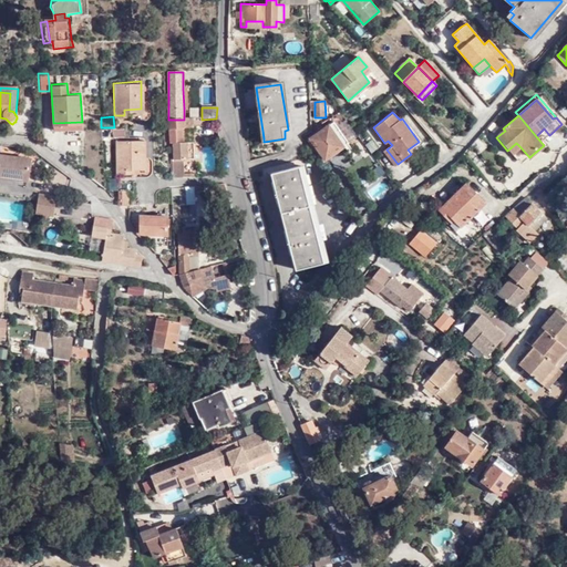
[(173,143),(173,154),(173,178),(183,177),(195,177),(195,173),(183,174),(183,160),(194,158),(193,142),(182,142),(182,129),(184,129),(184,120),(168,120),(169,143),(173,143)]
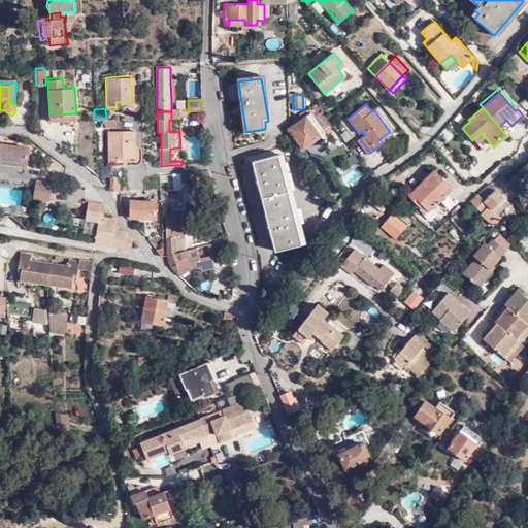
[(179,111),(171,111),(171,120),(179,120),(179,111)]
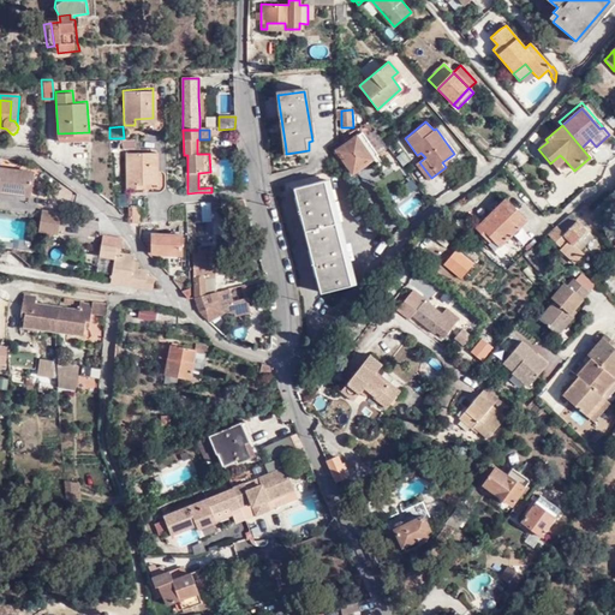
[(362,132),(357,136),(374,160),(380,155),(362,132)]
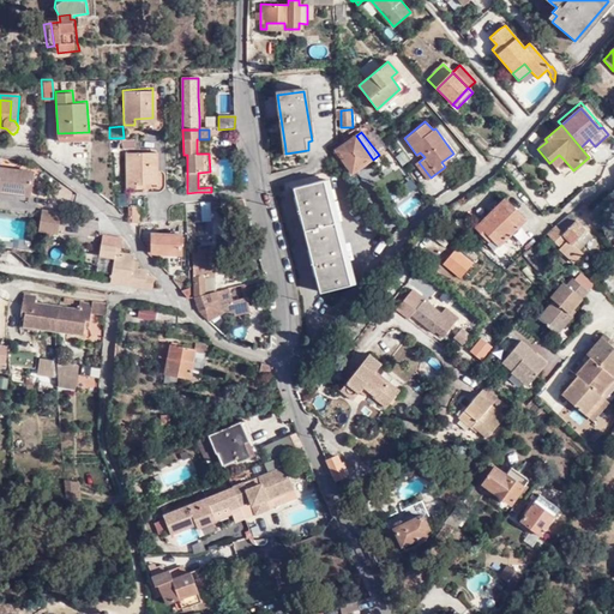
[(372,160),(373,160),(356,136),(337,151),(339,155),(348,167),(353,173),(372,160)]
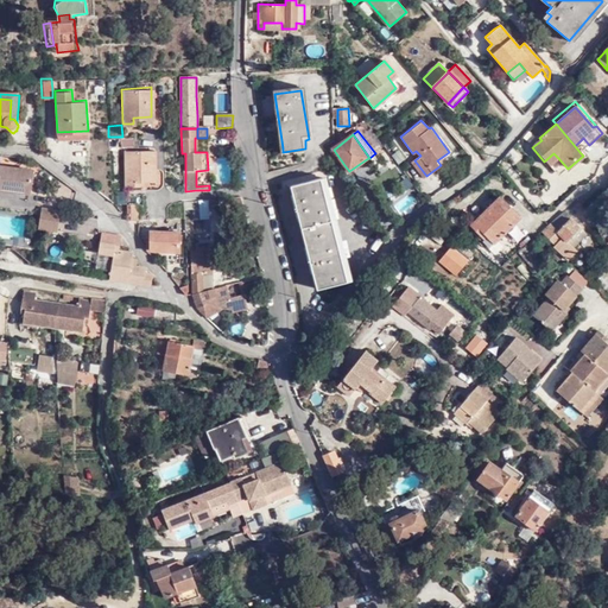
[(581,153),(589,145),(583,138),(575,146),(581,153)]
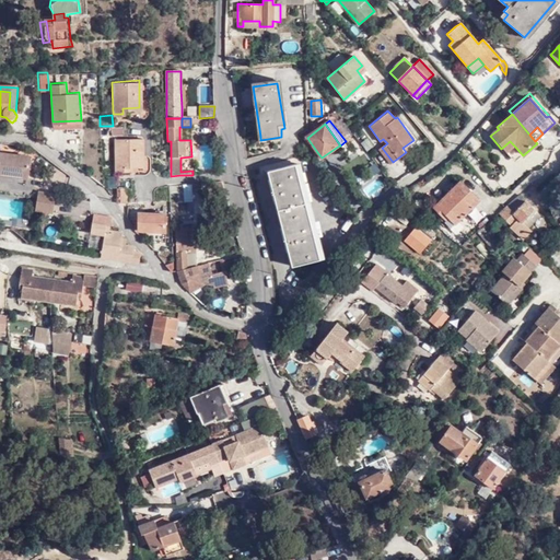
[(113,138),(114,170),(124,170),(124,166),(141,165),(140,137),(113,138)]
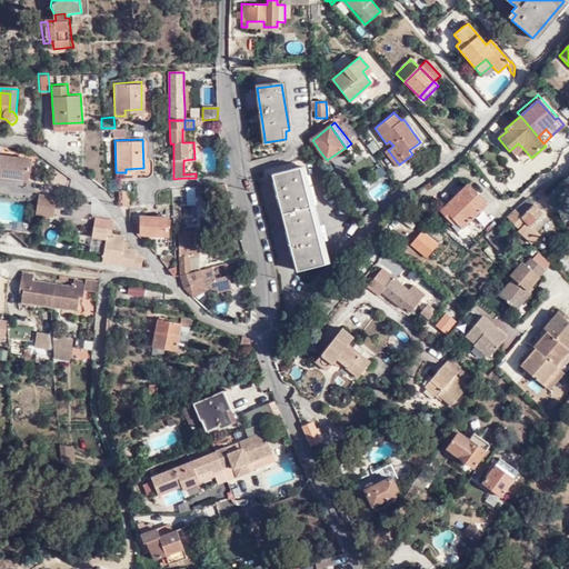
[(320,157),(322,155),(315,143),(312,146),(320,157)]
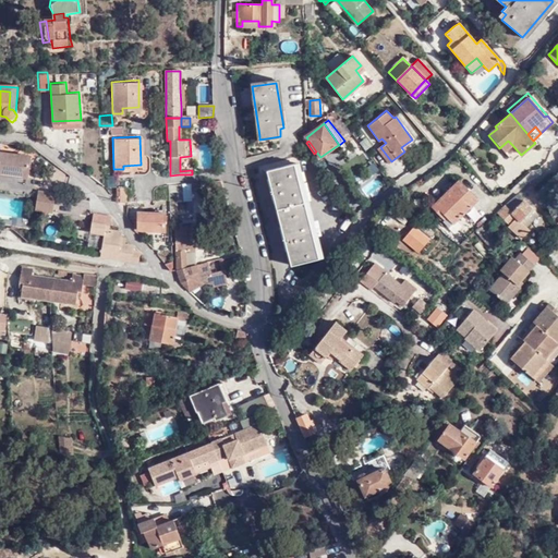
[(504,153),(512,145),(508,141),(499,148),(504,153)]
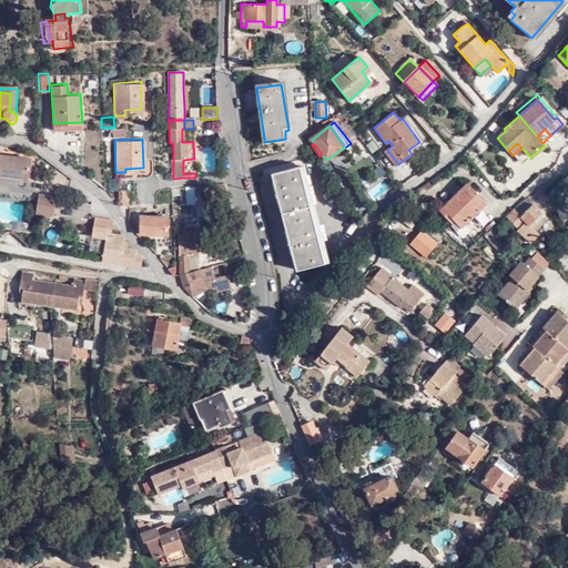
[(530,158),(521,148),(513,155),(520,165),(530,158)]
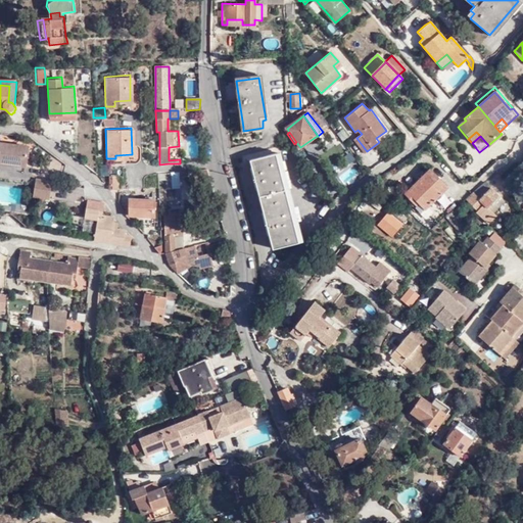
[(27,148),(0,144),(0,163),(25,167),(27,148)]
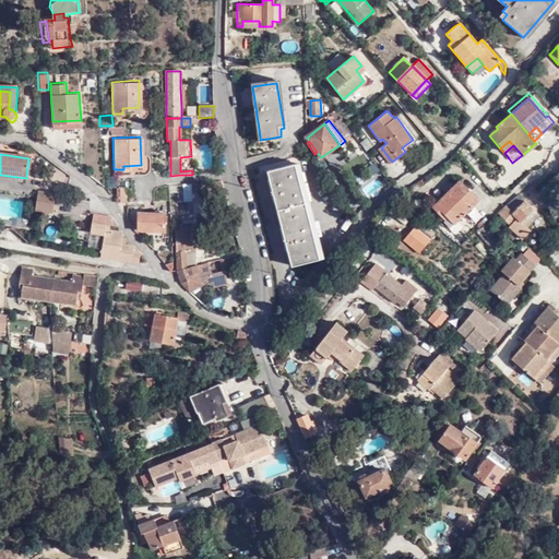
[(293,268),(322,260),(297,166),(269,171),(271,181),(268,181),(273,203),(276,203),(283,229),(280,229),(285,251),(288,250),(293,268)]
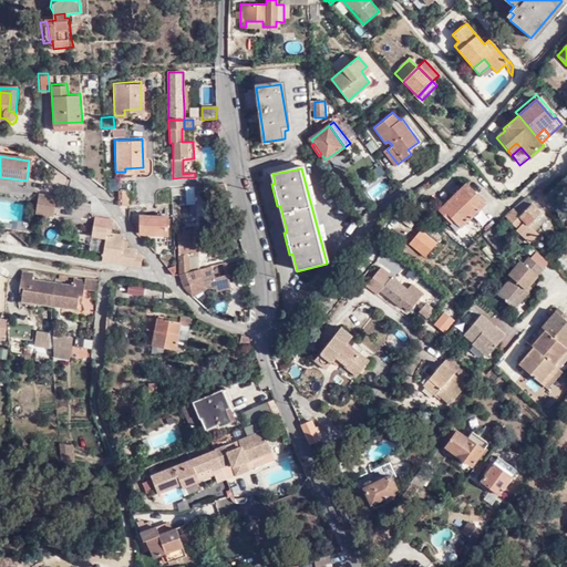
[(348,192),(340,182),(334,174),(330,177),(344,195),(348,192)]
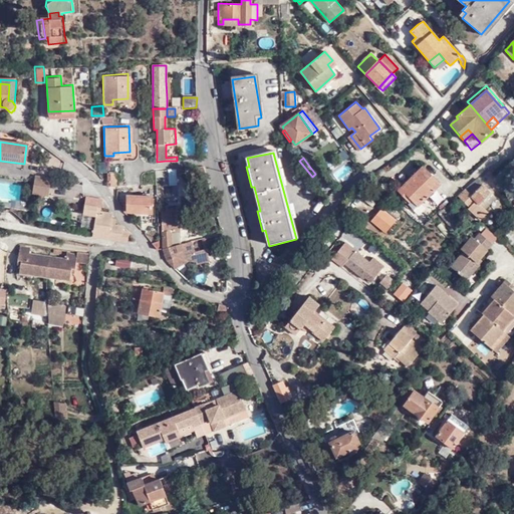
[(395,194),(412,212),(439,184),(422,167),(395,194)]
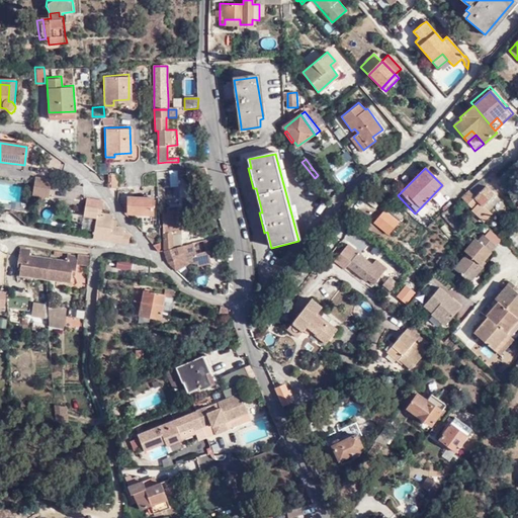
[(208,182),(205,169),(198,169),(193,170),(194,183),(208,182)]
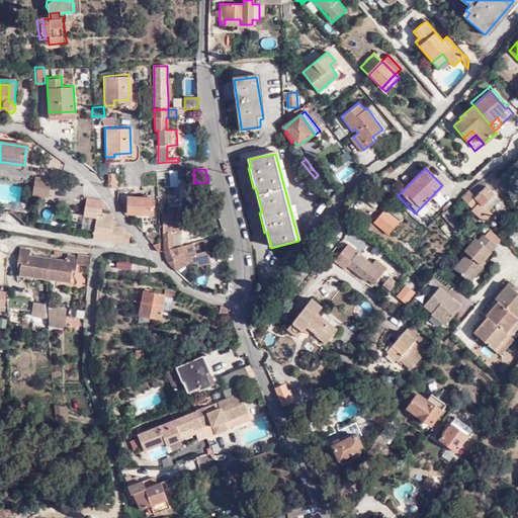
[(114,171),(108,172),(108,184),(116,184),(117,170),(114,171)]
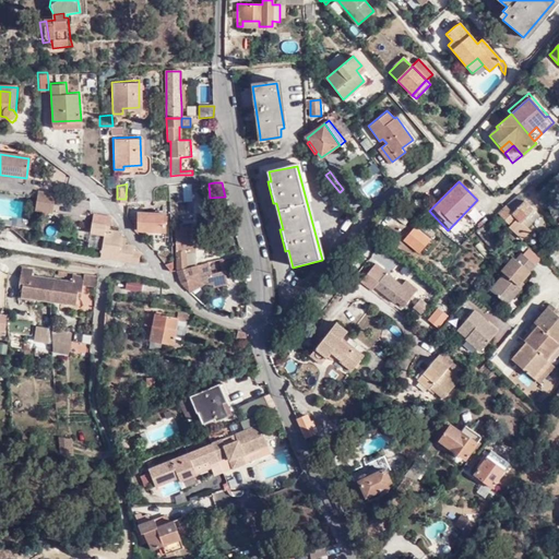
[(192,201),(192,185),(170,186),(170,198),(177,198),(178,202),(192,201)]
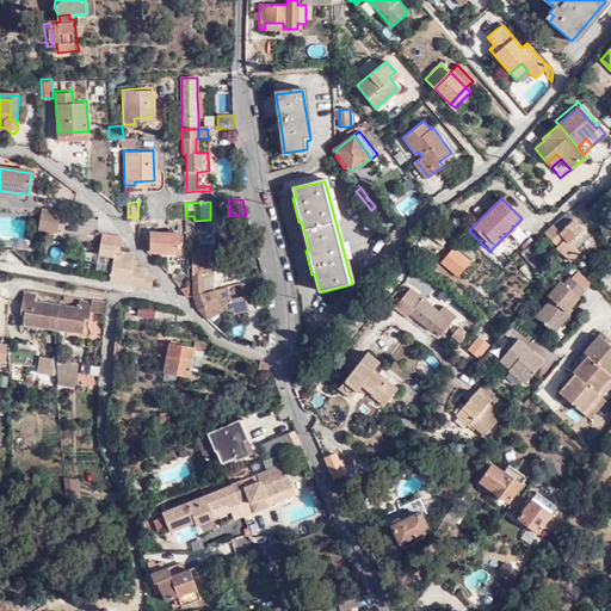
[(168,205),(170,224),(185,223),(184,204),(168,205)]
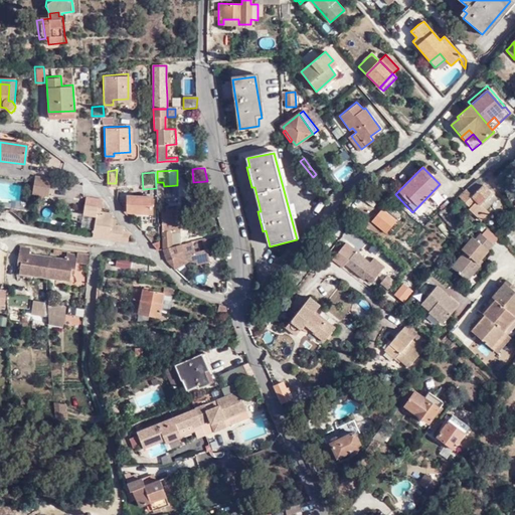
[(34,177),(31,194),(47,196),(50,180),(34,177)]
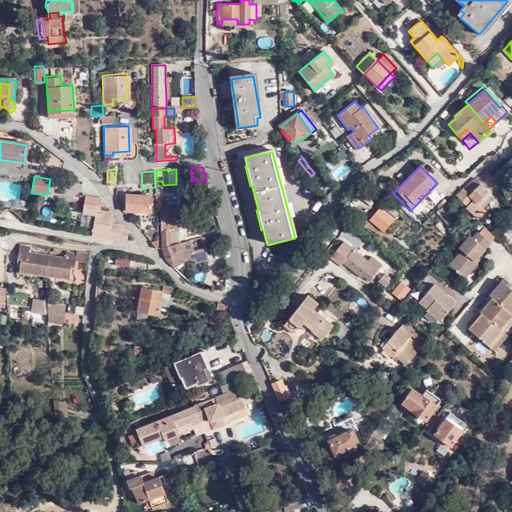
[(483,183),(476,176),(469,182),(476,189),(481,184),(483,183)]
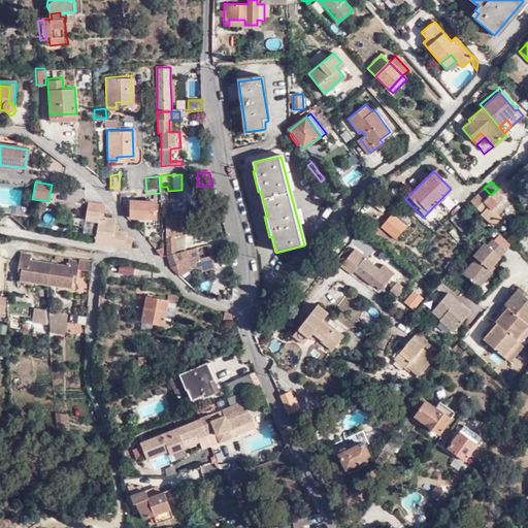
[(477,193),(472,198),(471,201),(483,211),(481,213),(487,219),(494,225),(502,217),(499,212),(510,202),(498,189),(496,190),(504,197),(499,203),(500,205),(495,211),(477,197),(485,190),(484,189),(477,193)]
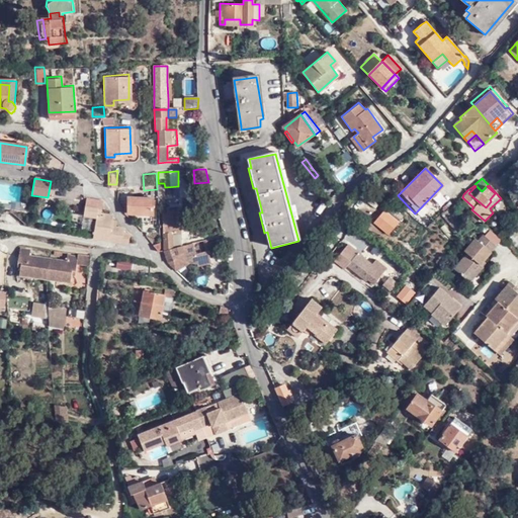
[(482,191),(476,186),(468,193),(486,207),(491,201),(490,199),(495,193),(487,186),(482,191)]
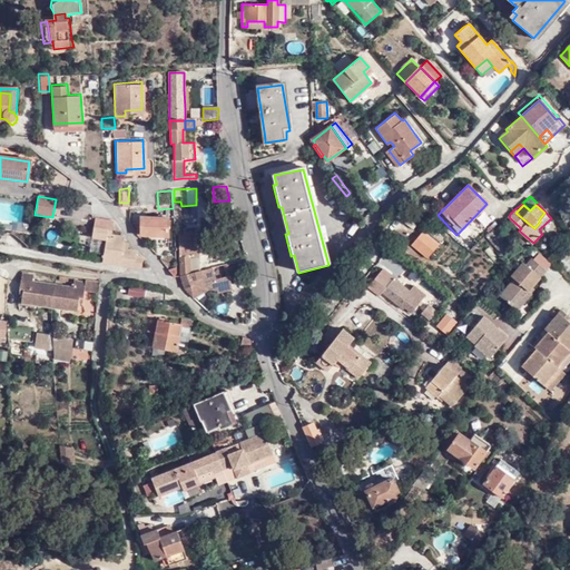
[(111,264),(143,269),(145,258),(137,257),(138,251),(129,249),(124,249),(125,243),(126,238),(111,236),(114,220),(96,217),(92,236),(107,239),(104,262),(109,263),(111,264)]
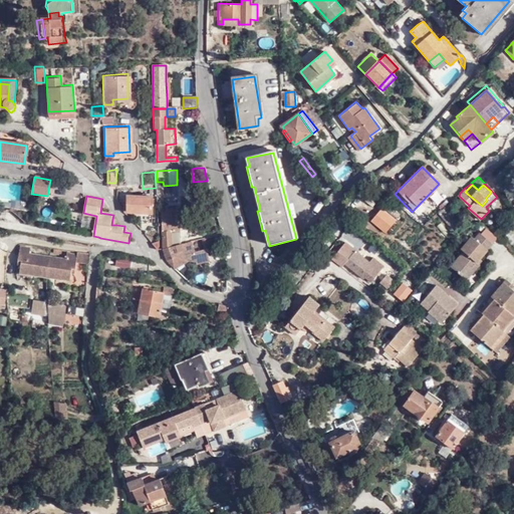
[(152,213),(153,197),(126,196),(126,213),(152,213)]
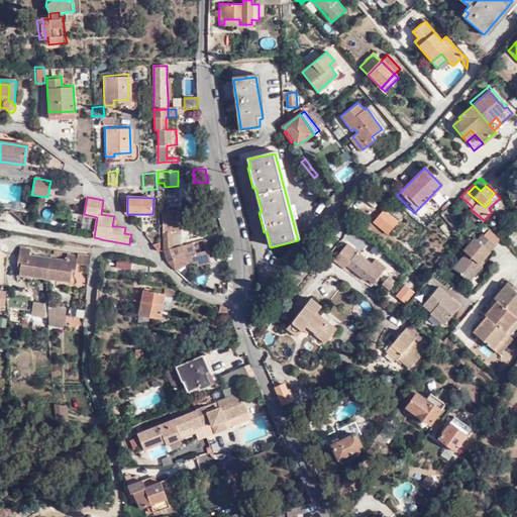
[(458,236),(466,227),(448,206),(439,214),(445,220),(458,236)]
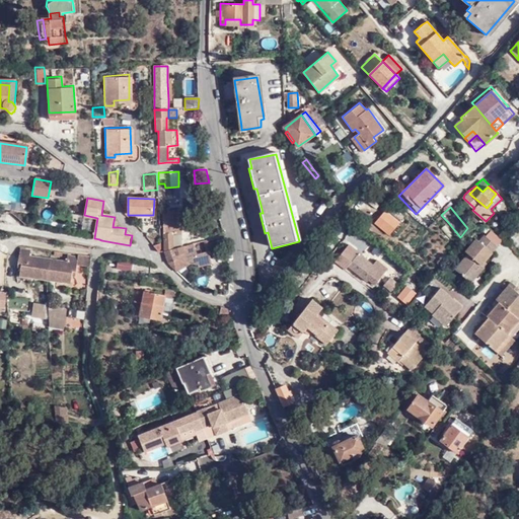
[(174,248),(181,246),(180,212),(163,212),(163,250),(167,249),(174,248)]
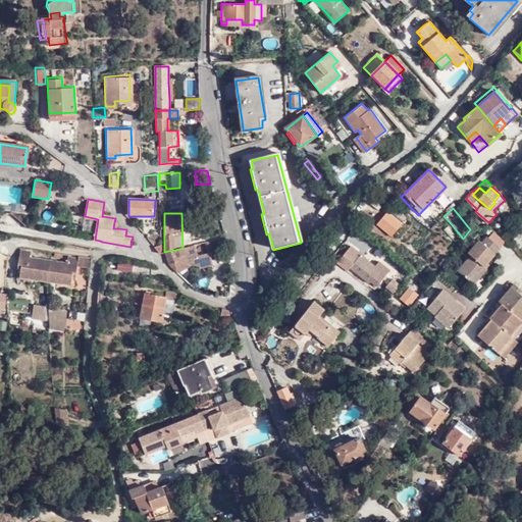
[(208,235),(206,223),(196,224),(196,226),(189,226),(190,238),(198,238),(197,237),(208,235)]
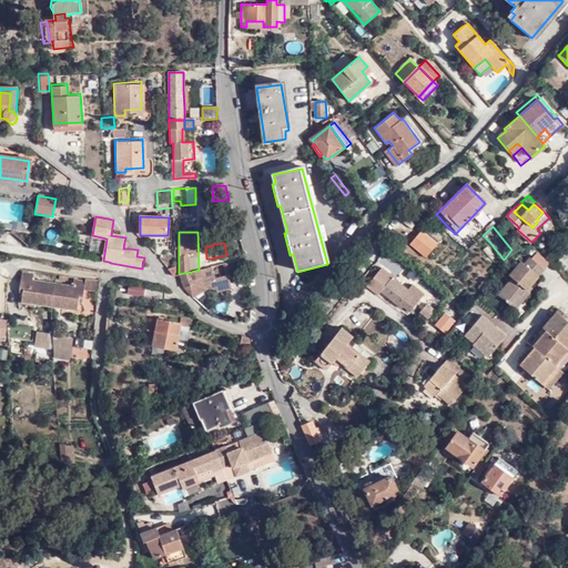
[(517,293),(523,297),(530,288),(527,286),(545,266),(530,254),(524,261),(521,257),(509,272),(513,274),(498,291),(509,301),(517,293)]
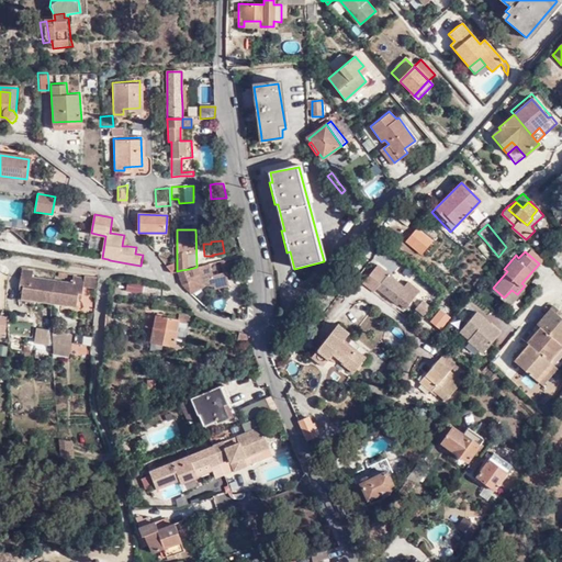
[(244,262),(243,257),(223,261),(225,274),(237,272),(236,268),(243,267),(242,262),(244,262)]
